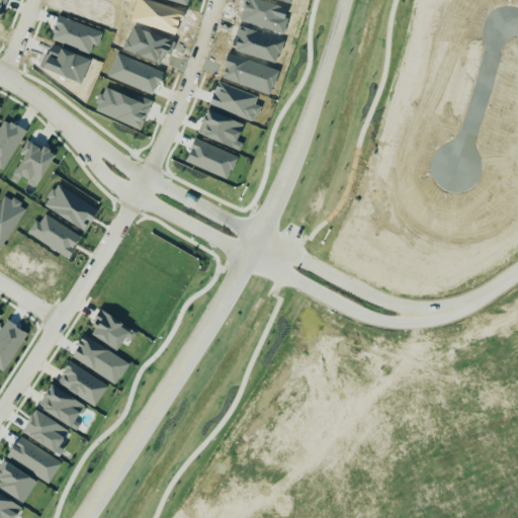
[(25,132),(4,119),(0,126),(0,167),(4,170),(25,132)]
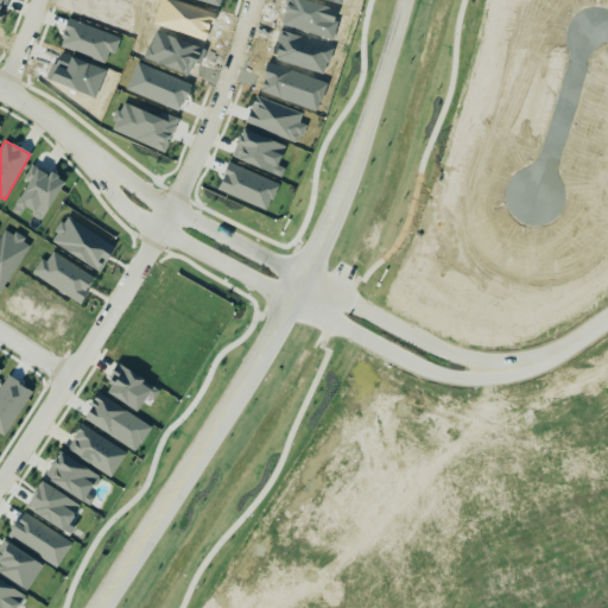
[(64,182),(51,173),(50,176),(31,165),(24,181),(27,183),(12,213),(20,216),(24,210),(43,221),(64,182)]
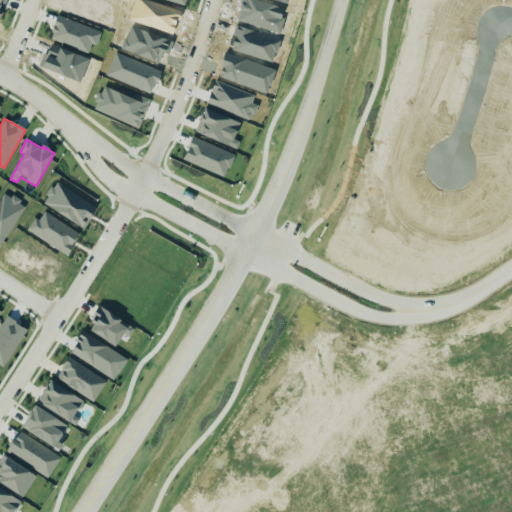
[(97,208),(56,182),(42,203),(84,229),(97,208)]
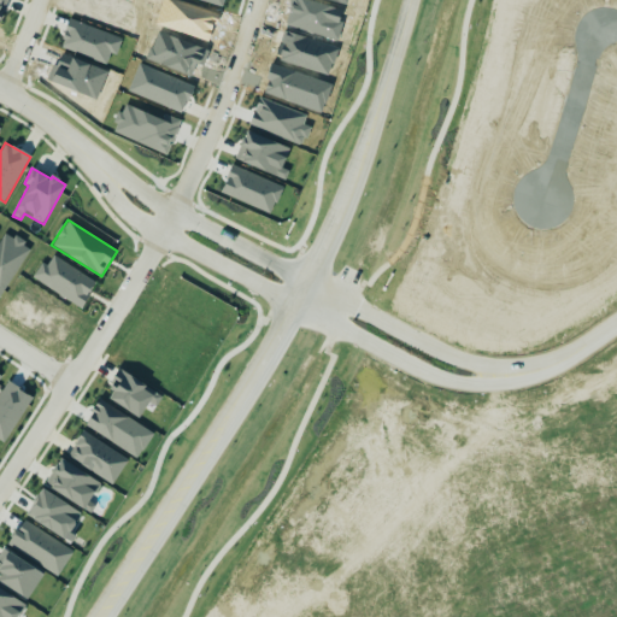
[(0,299),(30,247),(5,233),(0,240),(0,299)]
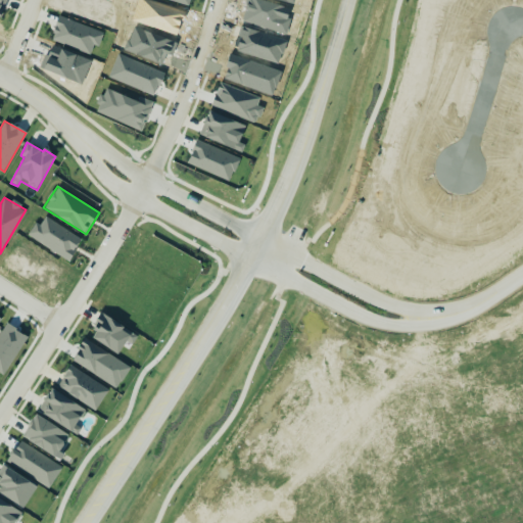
[(69,260),(82,238),(44,218),(41,225),(35,222),(27,238),(69,260)]
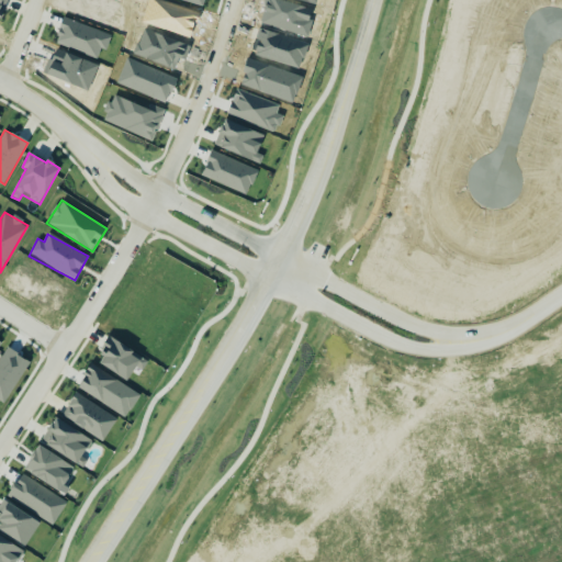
[(148,361),(111,338),(96,362),(127,382),(136,368),(143,371),(148,361)]
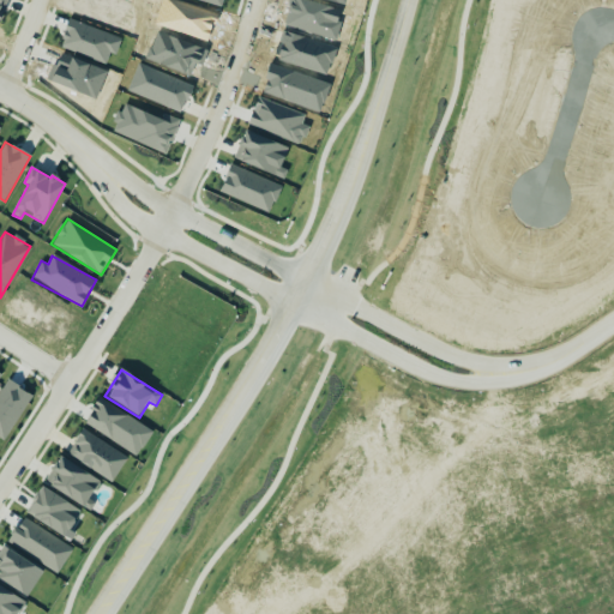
[(114,481),(127,456),(82,432),(68,457),(114,481)]
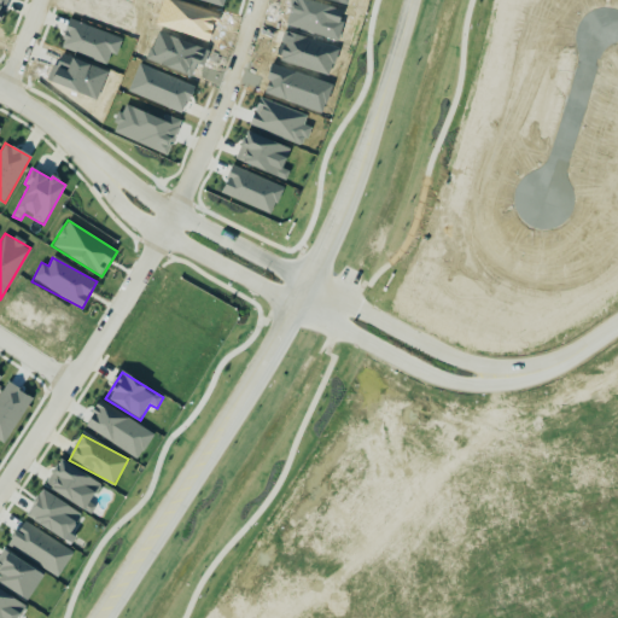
[(45,485),(88,512),(104,485),(60,460),(45,485)]
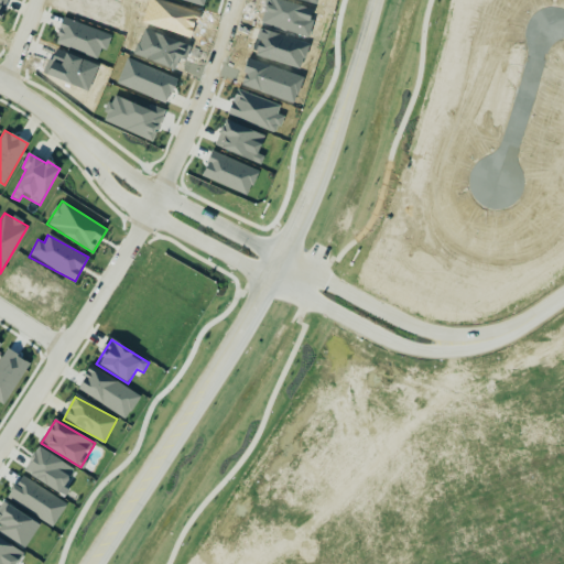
[(74,467),(36,448),(24,474),(62,492),(74,467)]
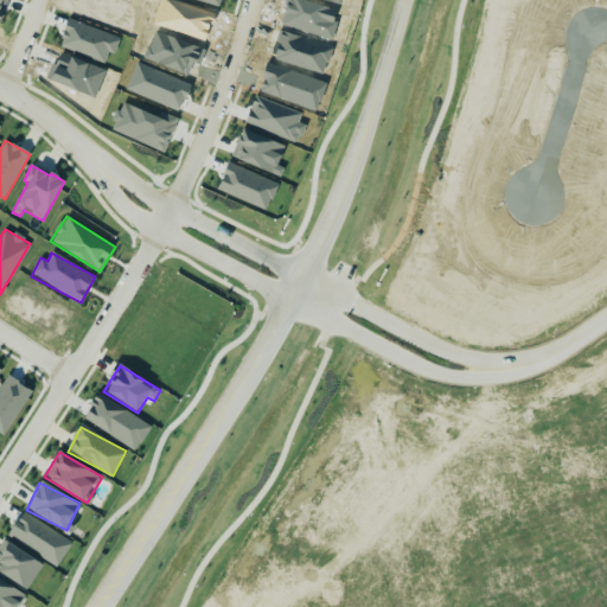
[(43,562),(0,542),(0,574),(31,588),(43,562)]
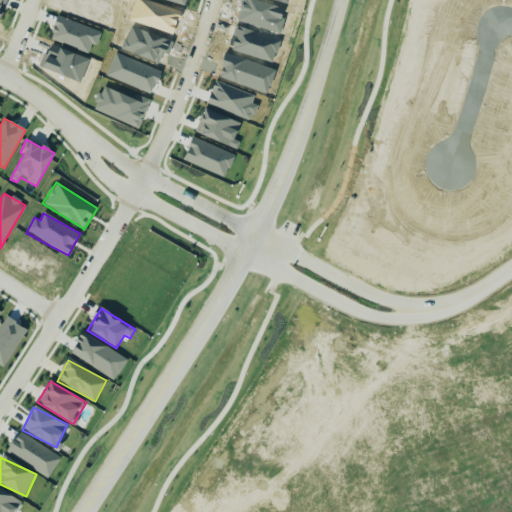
[(0,511),(15,511),(21,501),(0,489),(0,511)]
